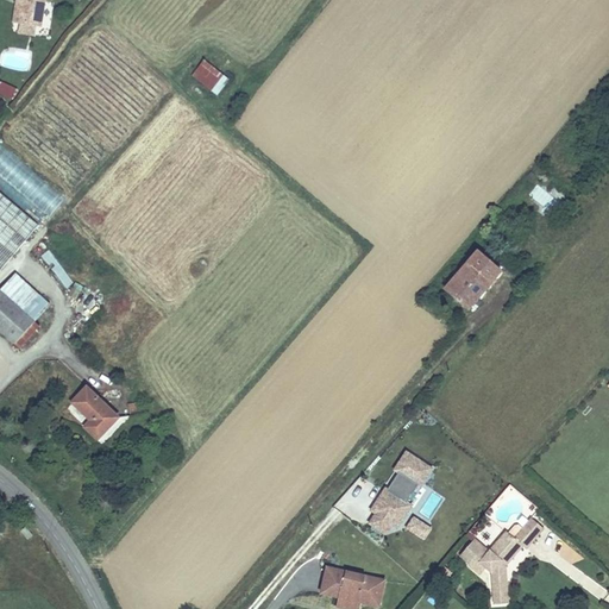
[(14,0),(13,13),(11,35),(32,38),(38,0),(14,0)]
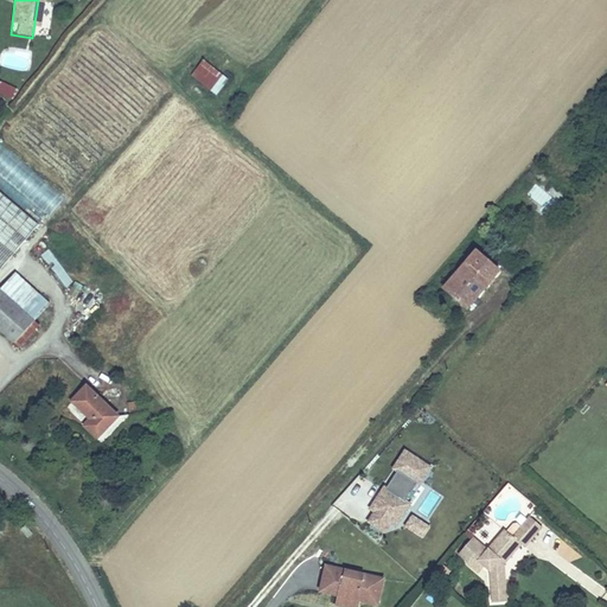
[(218,96),(229,78),(200,61),(189,78),(218,96)]
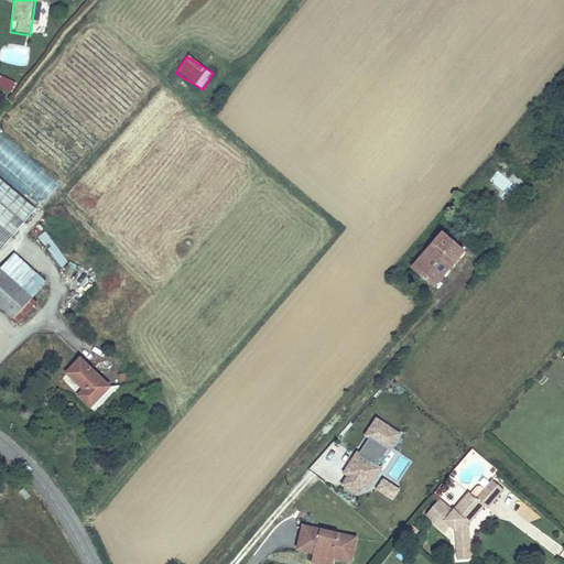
[(0,88),(12,94),(17,83),(0,77),(0,88)]
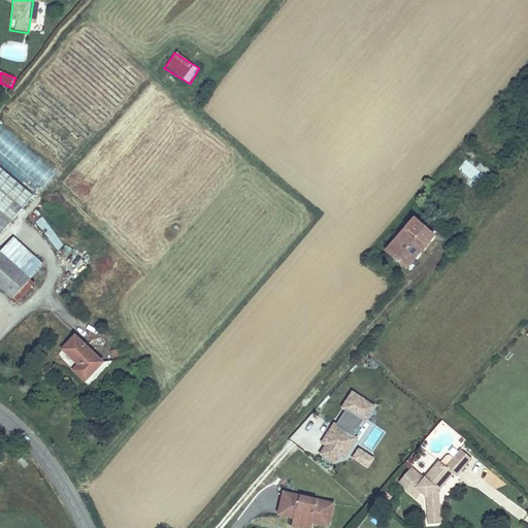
[(0,153),(43,189),(57,171),(0,125),(0,153)]
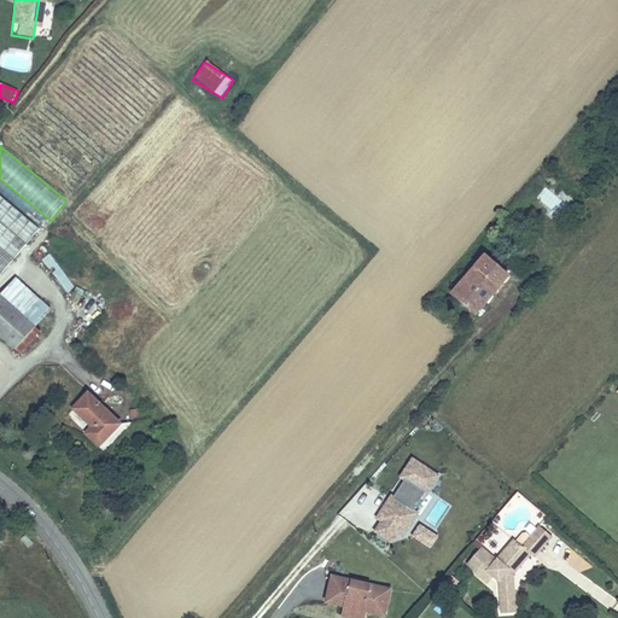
[(546,187),(536,198),(558,217),(567,207),(546,187)]
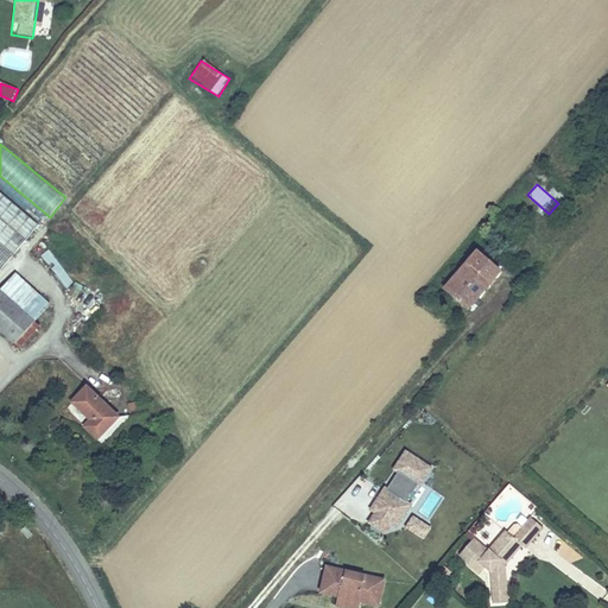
[(0,245),(1,247),(25,217),(0,195),(0,245)]
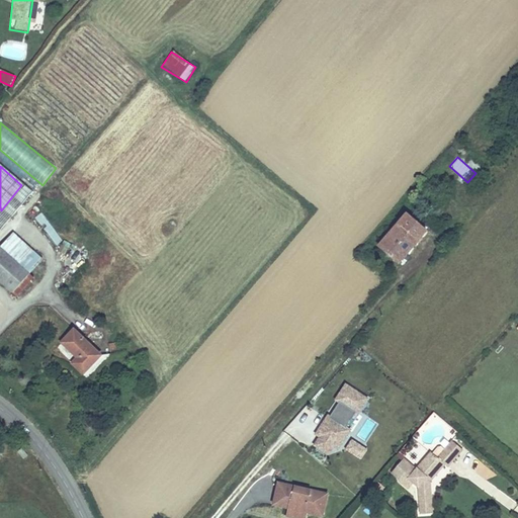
[(21,185),(1,210),(10,218),(30,193),(21,185)]
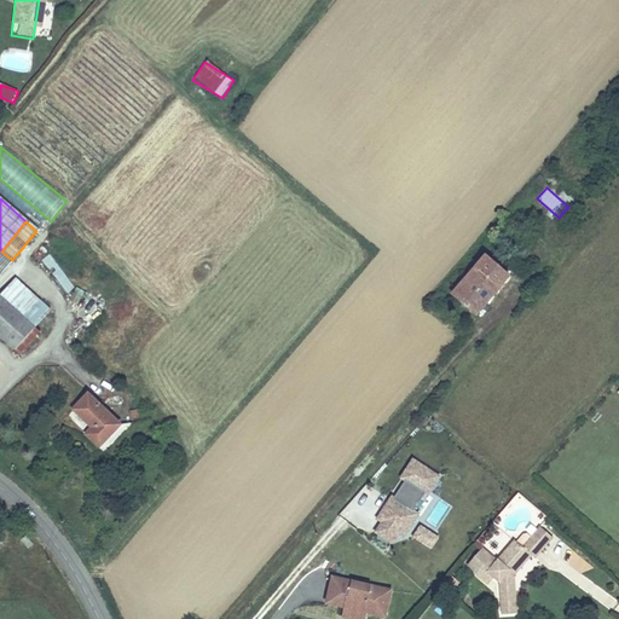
[(1,252),(0,252),(0,273),(12,260),(1,252)]
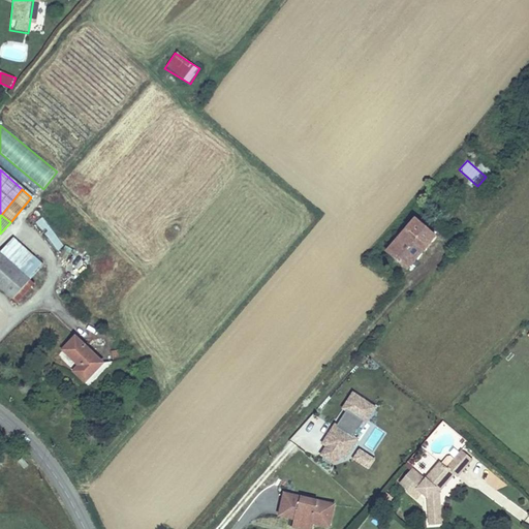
[(413,218),(383,250),(402,267),(432,236),(413,218)]
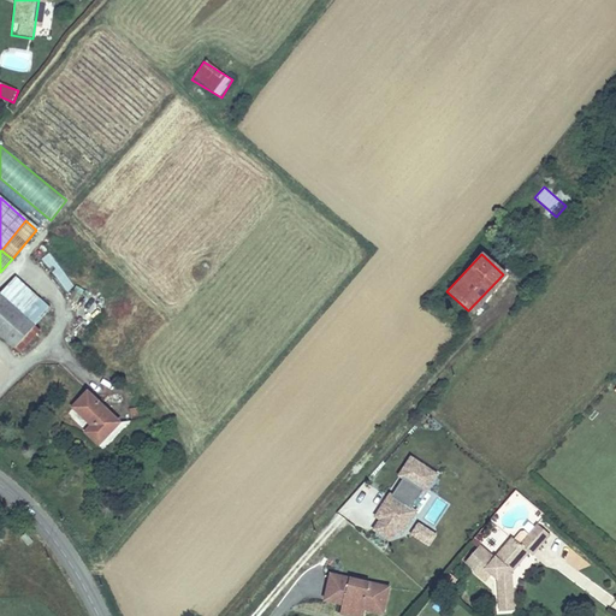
[(0,297),(30,323),(43,307),(45,306),(12,278),(0,291),(0,297)]
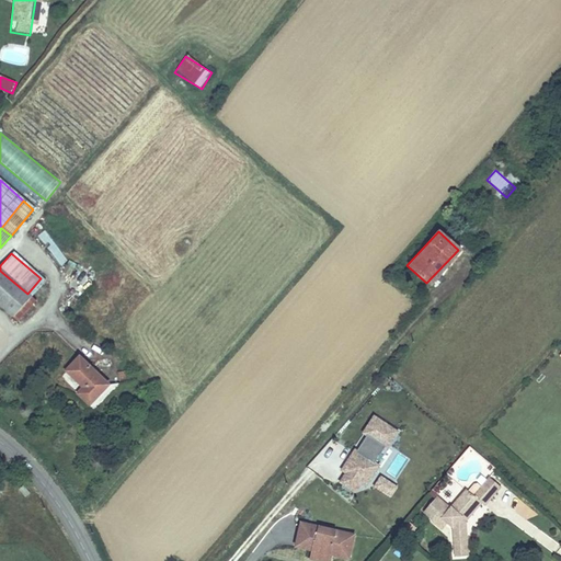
[(27,294),(0,271),(0,310),(14,322),(34,300),(27,294)]
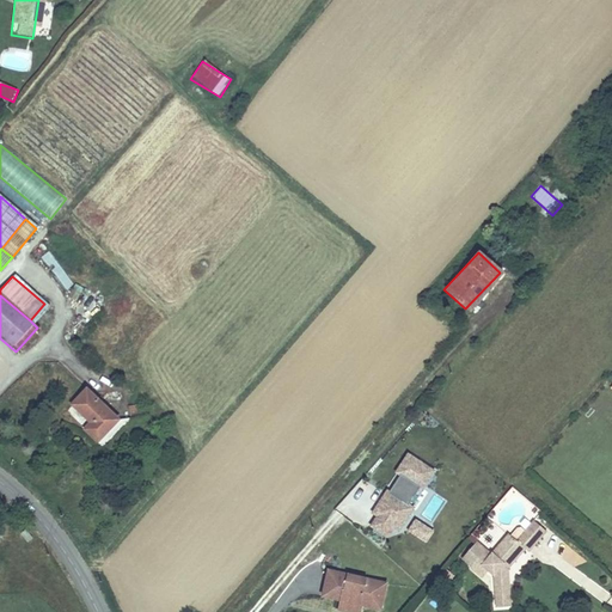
[(116,416),(85,387),(71,403),(89,418),(83,426),(96,439),(116,416)]
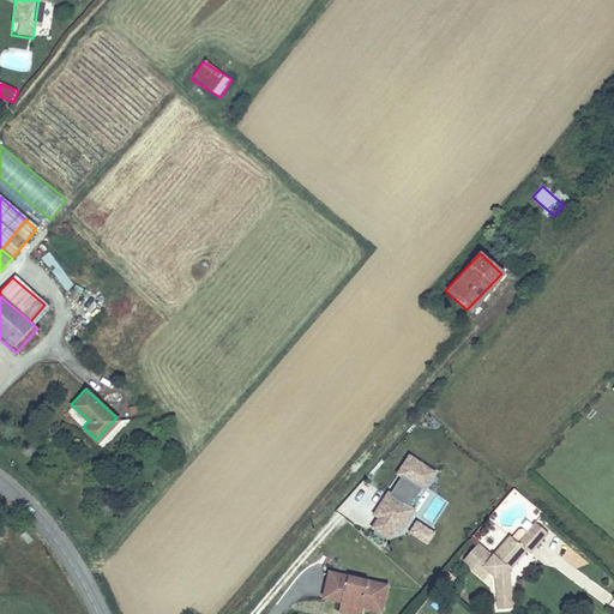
[(137,416),(137,403),(127,403),(127,416),(137,416)]
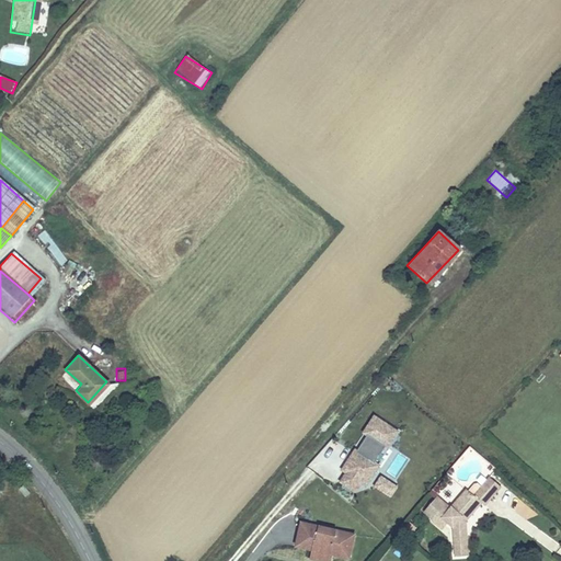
[(362,489),(370,476),(368,474),(373,467),(371,466),(382,449),(384,450),(395,435),(374,422),(362,438),(364,439),(352,456),(355,458),(352,464),(348,461),(347,460),(340,473),(344,476),(357,485),(362,489)]
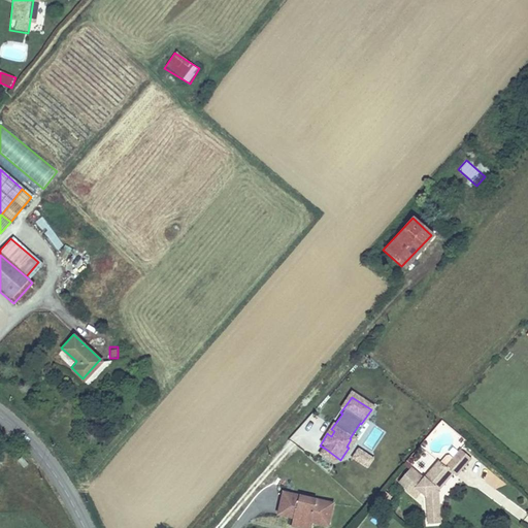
[(331,465),(336,457),(324,448),(318,457),(331,465)]
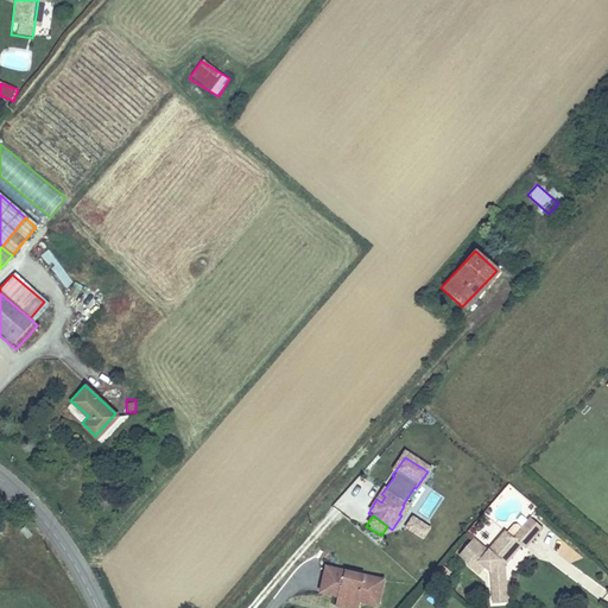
[(419,540),(426,532),(410,521),(404,531),(419,540)]
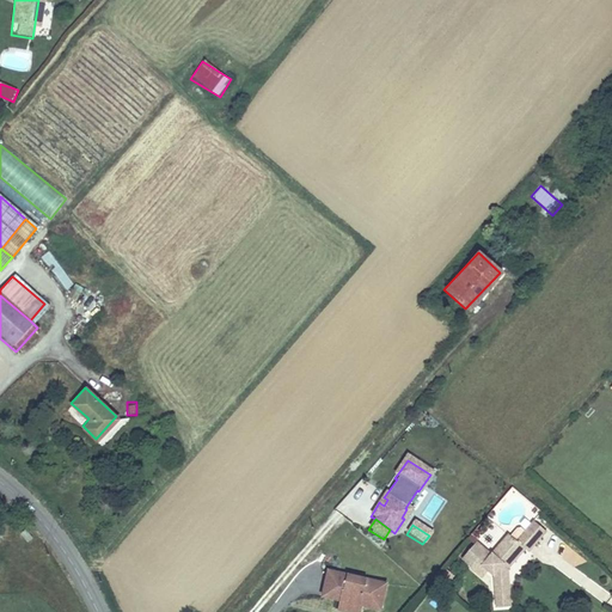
[(509,565),(512,568),(524,555),(527,558),(539,544),(526,532),(513,546),(505,539),(488,558),(482,554),(472,564),(490,580),(491,611),(508,610),(506,575),(502,573),(509,565)]
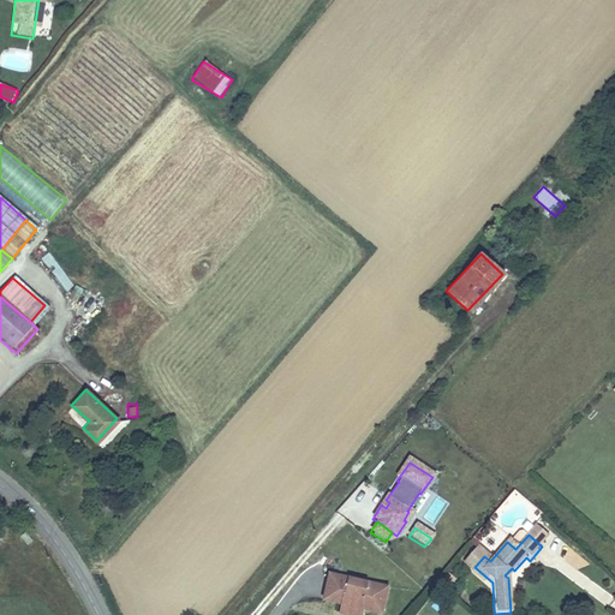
[(375,614),(378,614),(386,590),(327,577),(321,603),(339,607),(359,611),(375,614)]
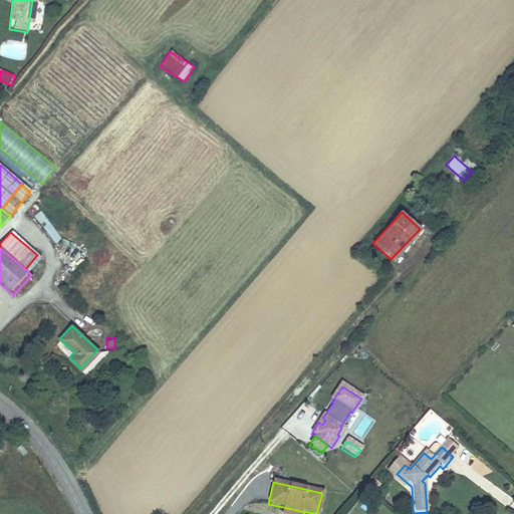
All buildings are outlined.
